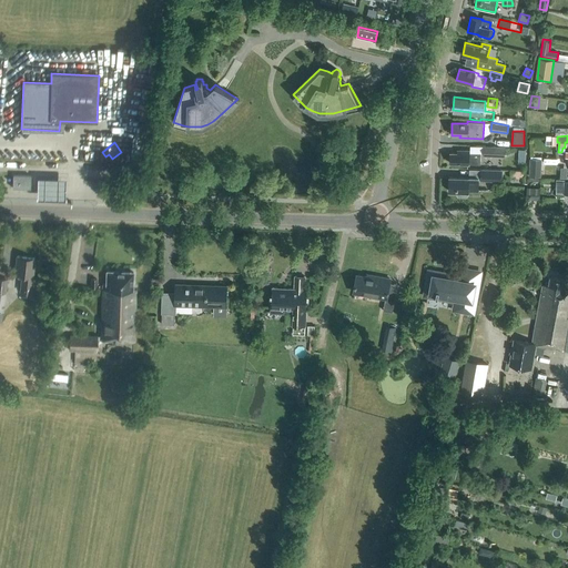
[(505,158),(505,148),(484,146),(483,156),(505,158)]
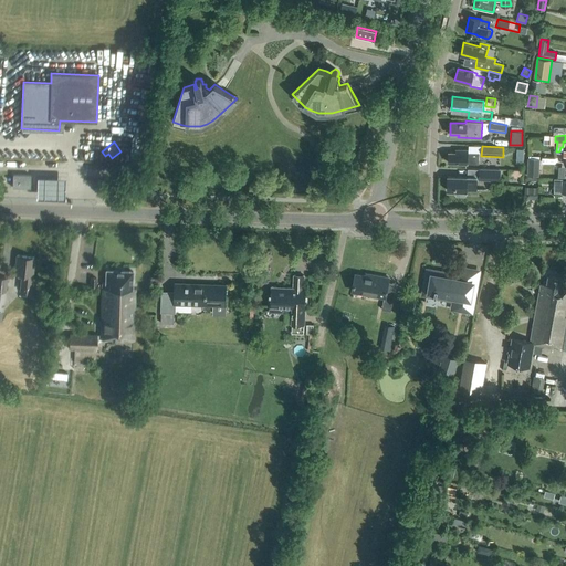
[(479,153),(468,153),(468,150),(456,149),(456,153),(449,153),(449,163),(467,164),(467,163),(479,164),(479,153)]
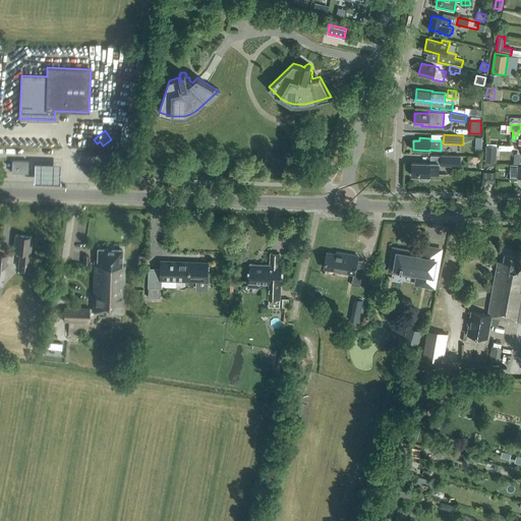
[(496,162),(497,146),(486,146),(485,162),(496,162)]
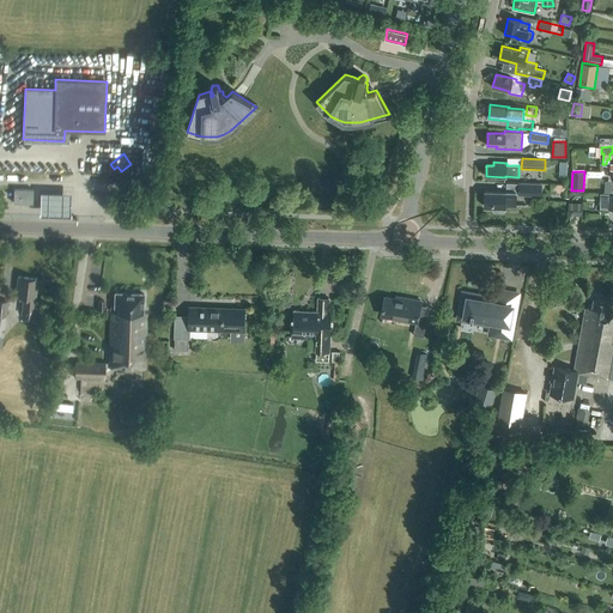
[(541,195),(541,183),(519,182),(519,195),(541,195)]
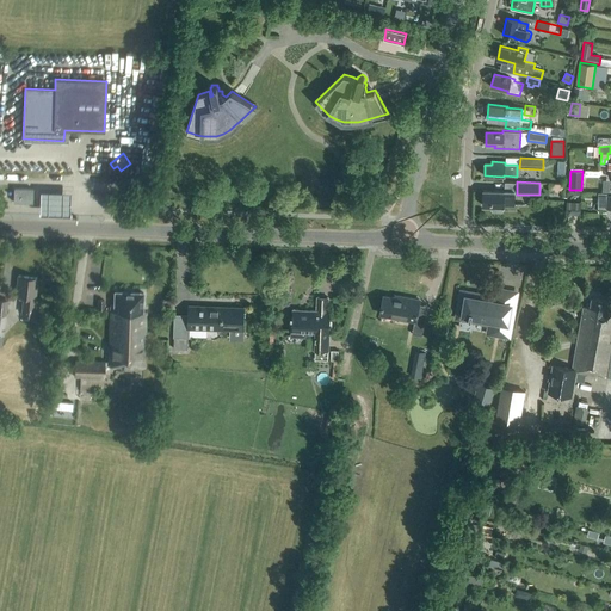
[(32,203),(34,189),(14,189),(13,203),(32,203)]
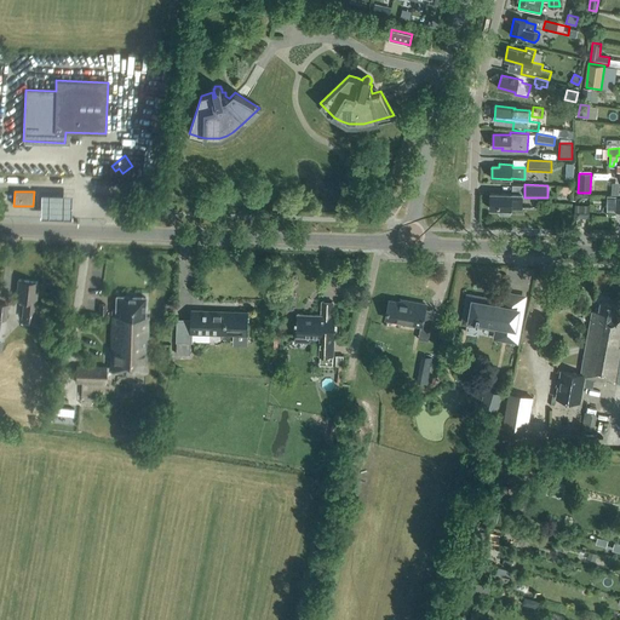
[(73,191),(40,191),(39,210),(39,213),(72,214),(72,211),(73,191)]
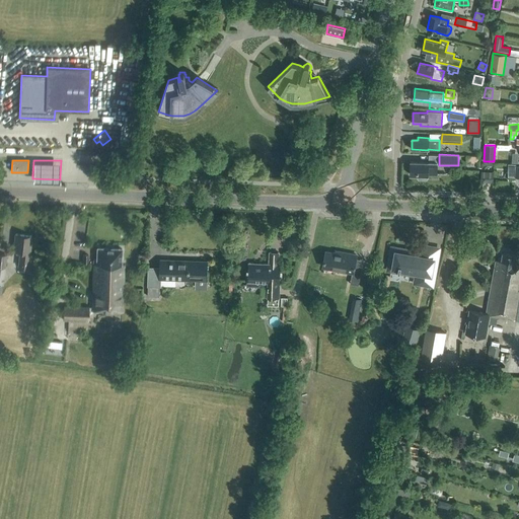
[(428,162),(411,161),(411,174),(418,174),(418,179),(427,180),(428,175),(438,175),(438,162),(428,162)]
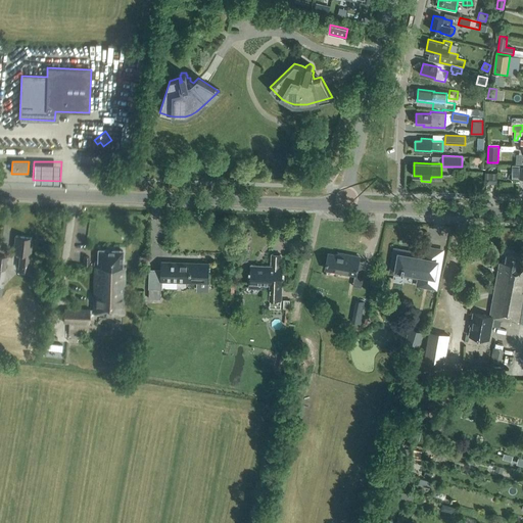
[(497,173),(485,172),(484,183),(496,183),(497,173)]
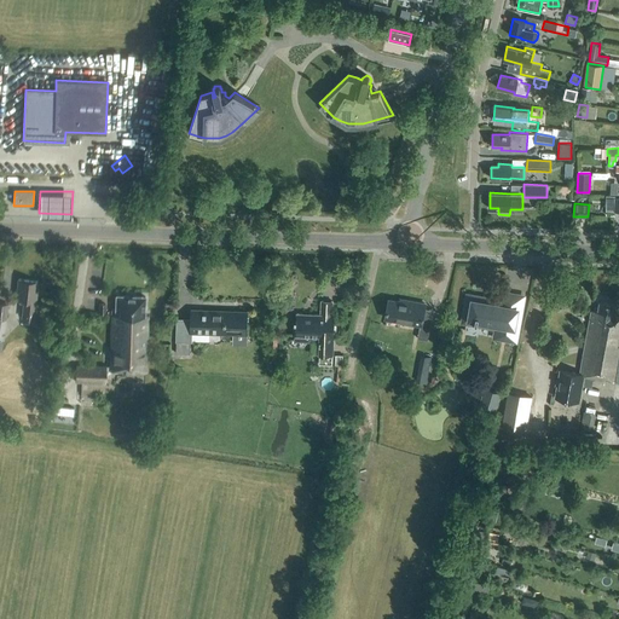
[(36,295),(38,282),(18,279),(17,293),(17,299),(24,300),(22,317),(34,318),(36,304),(34,304),(35,301),(35,295),(36,295)]
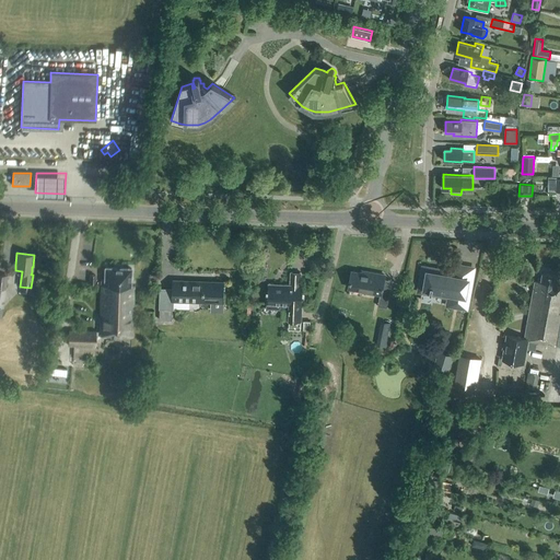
[(454,270),(421,265),(417,293),(450,299),(448,304),(466,307),(473,268),(455,266),(454,270)]
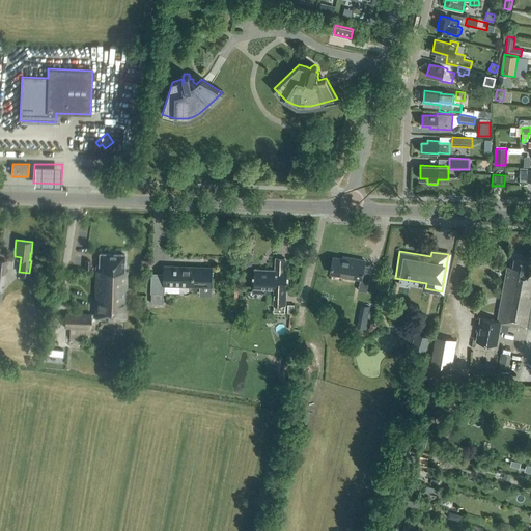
[(123,270),(124,254),(100,253),(100,266),(95,266),(94,314),(91,314),(65,313),(64,328),(71,328),(70,346),(81,346),(81,337),(90,338),(91,318),(126,318),(128,270),(123,270)]
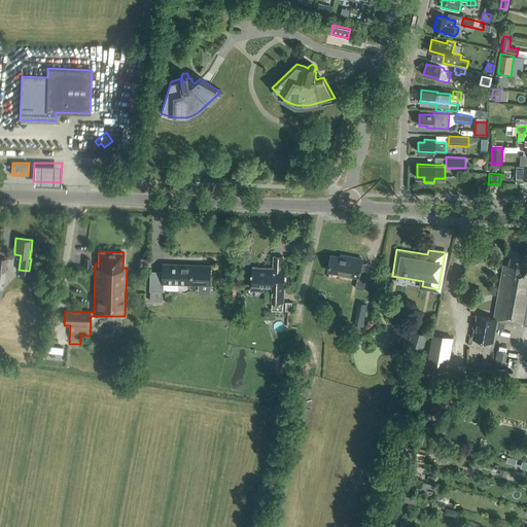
[(353,258),(331,255),(328,271),(357,277),(355,288),(364,289),(367,275),(359,273),(361,258),(353,256),(353,258)]
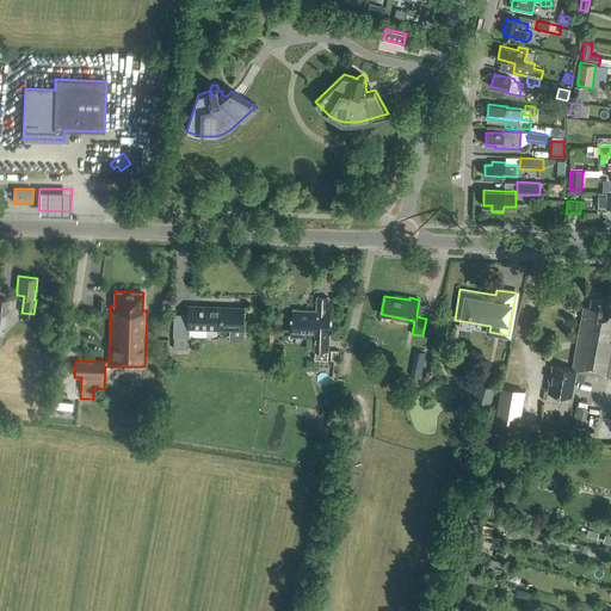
[(327,312),(328,297),(318,297),(316,310),(292,309),(291,331),(315,332),(314,350),(329,350),(331,334),(329,334),(331,312),(327,312)]
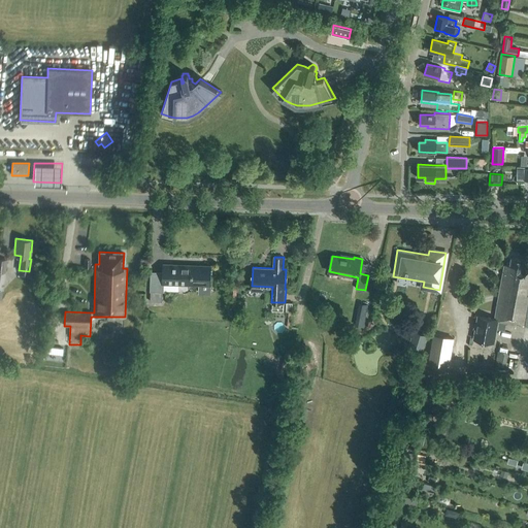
[(495,319),(498,321),(506,322),(525,325),(527,325),(527,268),(527,266),(527,264),(525,264),(526,259),(512,257),(510,265),(504,264),(495,319)]
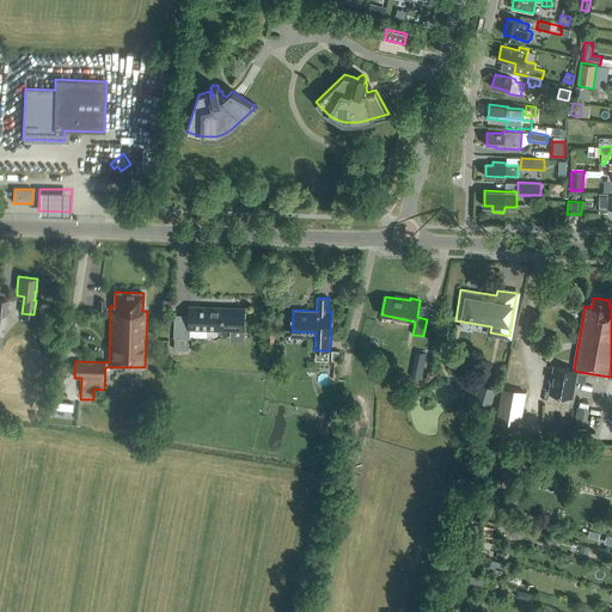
[(244,340),(245,308),(189,306),(189,314),(175,314),(173,337),(175,338),(173,350),(188,350),(188,338),(189,338),(189,328),(231,330),(231,340),(244,340)]
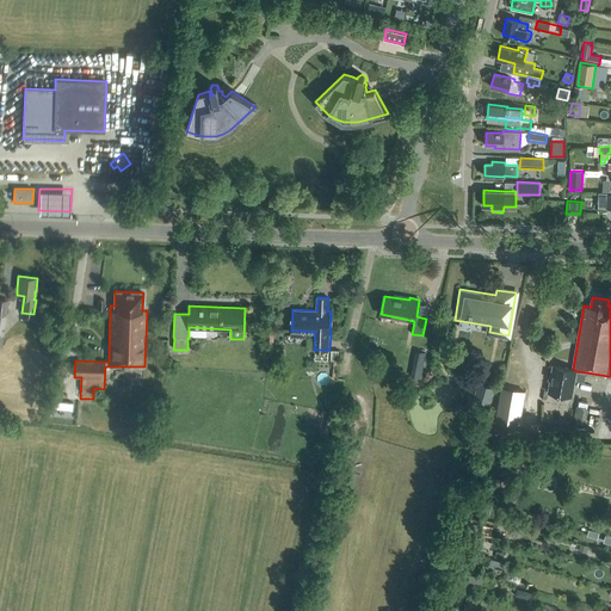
[(415,350),(411,376),(420,378),(426,352),(415,350)]
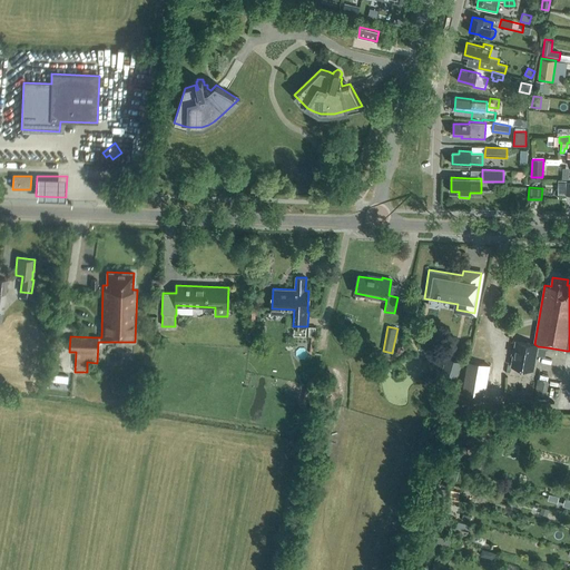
[(537,353),(538,346),(534,344),(517,341),(514,350),(512,350),(512,355),(513,355),(512,365),(533,370),(537,353)]
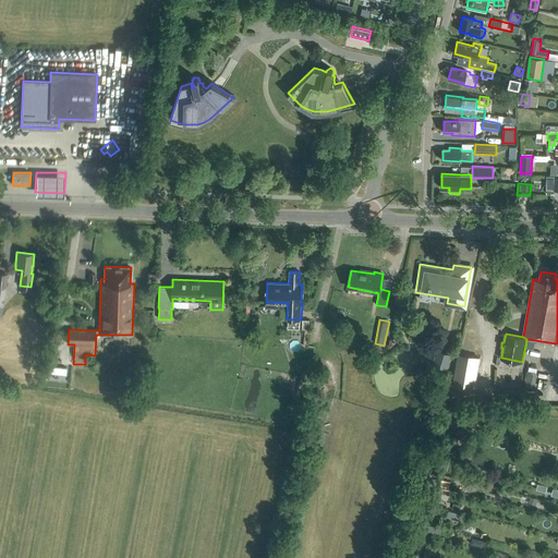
[(535,340),(526,339),(525,346),(534,348),(535,340)]
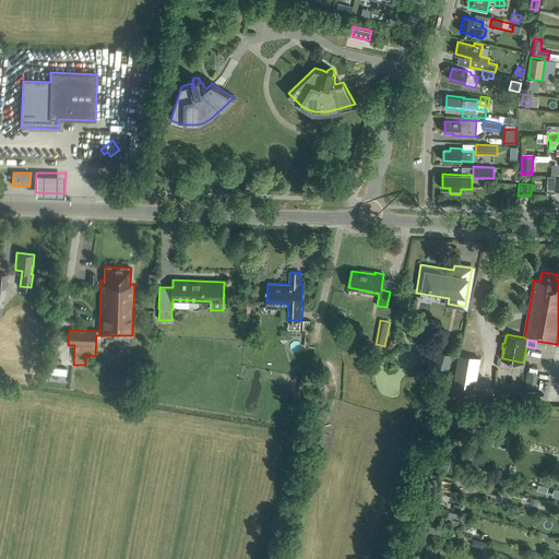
[(448,370),(453,356),(438,351),(432,366),(448,370)]
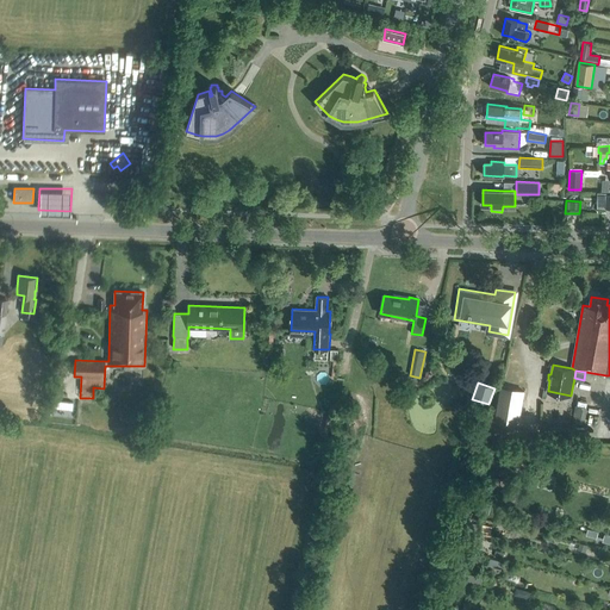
[(500,385),(495,422),(518,427),(524,390),(500,385)]
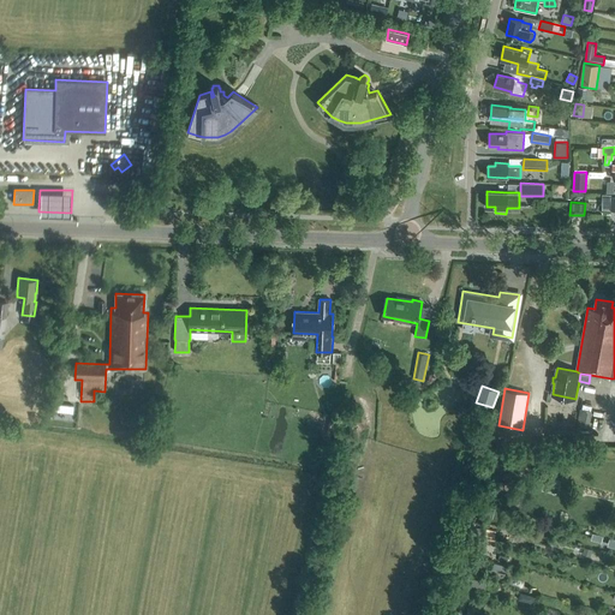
[(484,506),(482,517),(491,519),(494,508),(484,506)]
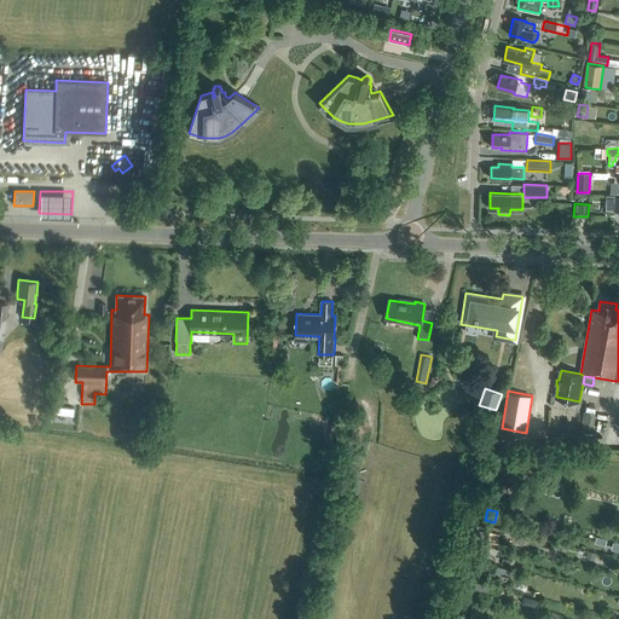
[(479,530),(478,537),(493,539),(495,533),(479,530)]
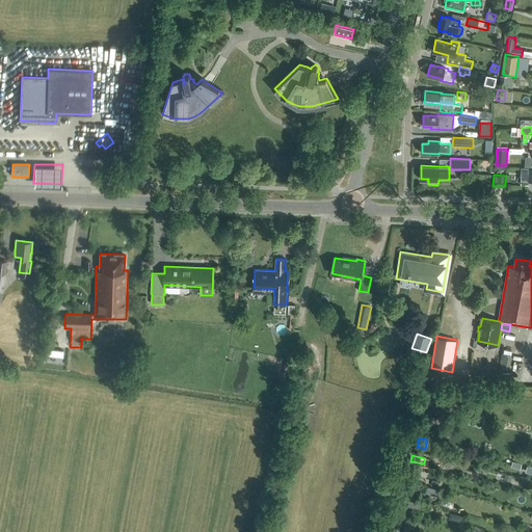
[(427,486),(426,493),(436,495),(437,489),(427,486)]
